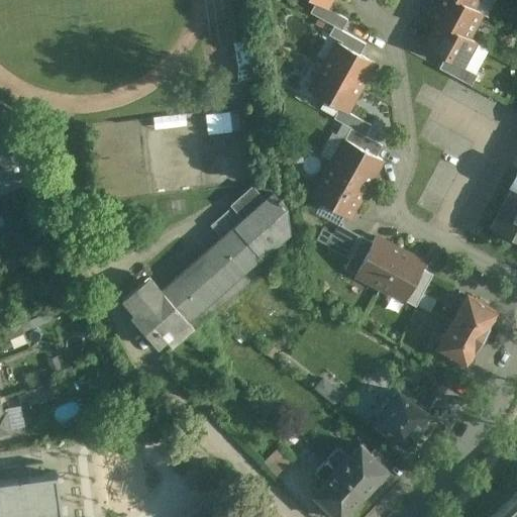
[(473,8),(456,0),(439,0),(430,18),(437,22),(438,21),(468,37),(482,12),(473,8)]
